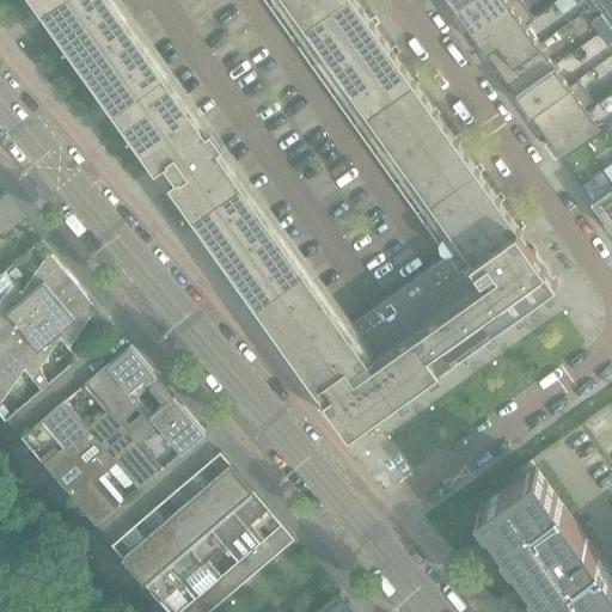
[(117,0),(44,0),(54,13),(120,105),(160,163),(161,161),(172,177),(171,178),(320,387),(320,386),(326,395),(325,395),(350,430),(558,282),(533,246),(527,251),(515,234),(521,231),(356,0),(265,0),(447,254),(349,324),(220,142),(210,148),(201,134),(209,128),(117,0)]
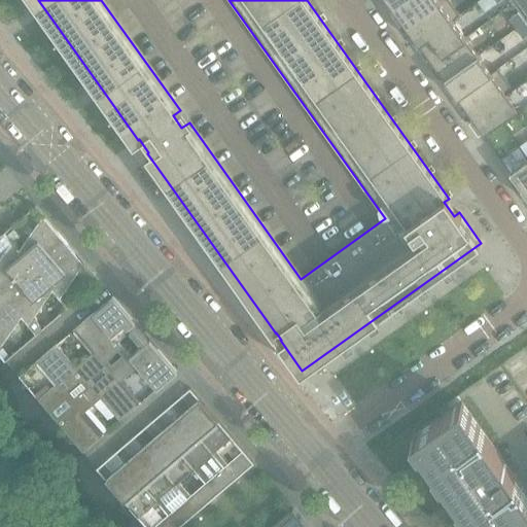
[(440,0),(401,0),(393,7),(406,25),(440,0)]
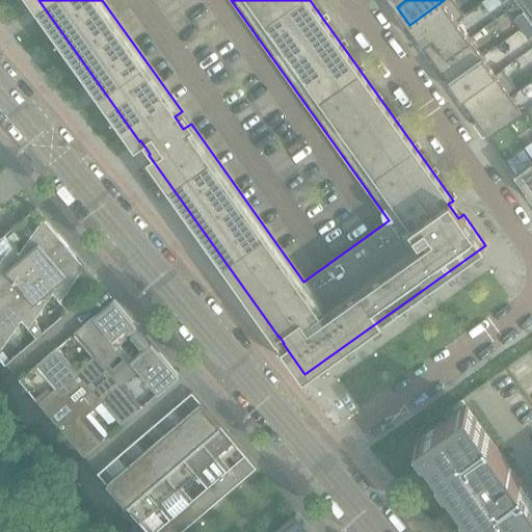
[(463,15),(453,0),(444,0),(409,25),(423,44),(456,19),(463,15)]
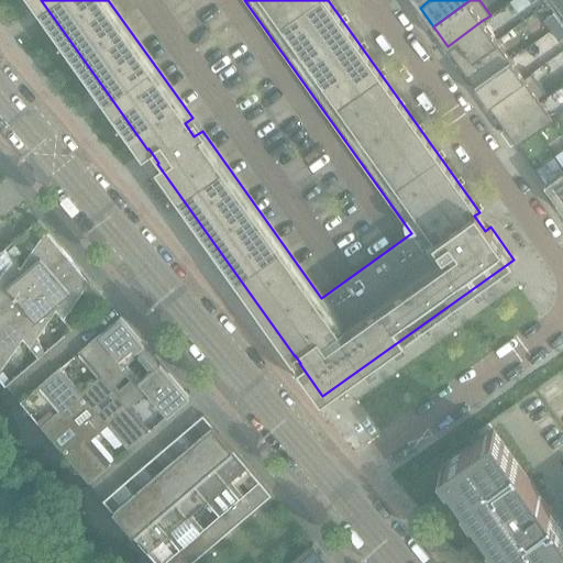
[(560,23),(553,13),(542,21),(550,32),(560,23)]
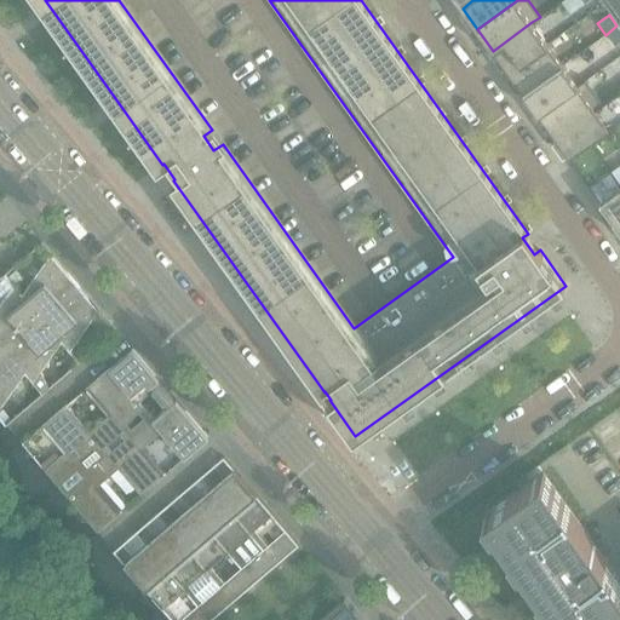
[(547,44),(532,22),(493,51),(507,72),(547,44)]
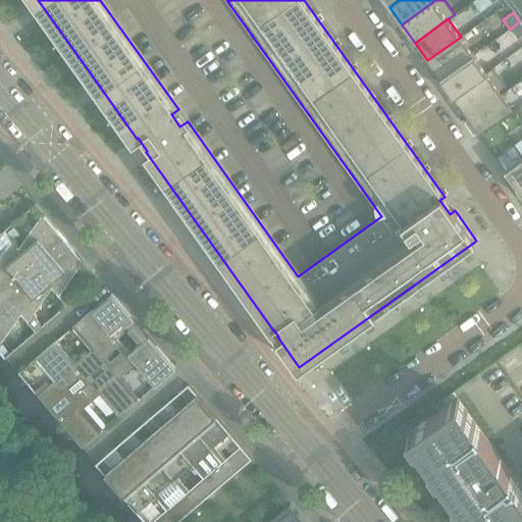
[(521,24),(519,21),(510,30),(517,39),(521,35),(521,24)]
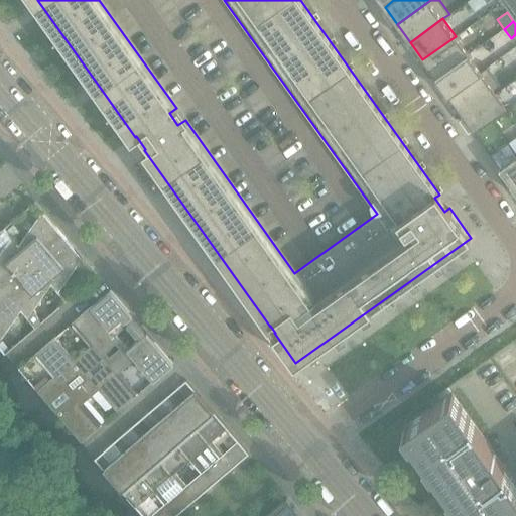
[(435,78),(468,53),(456,36),(422,59),(435,78)]
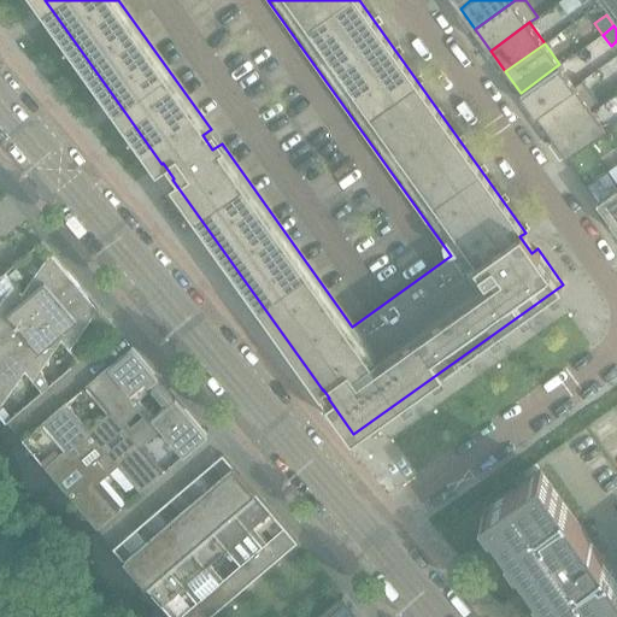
[(535,115),(575,86),(559,64),(521,93),(535,115)]
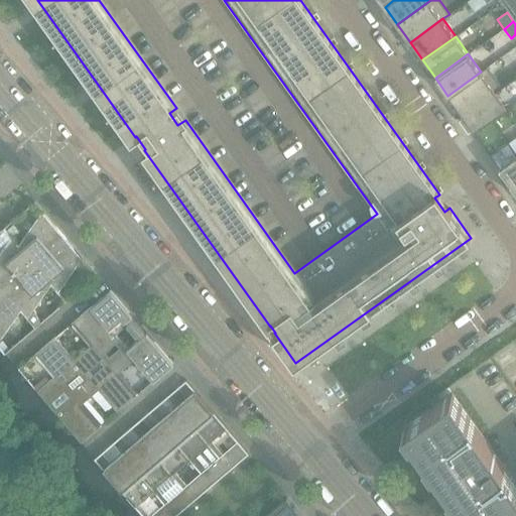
[(501,86),(487,67),(481,72),(447,96),(453,102),(462,114),(494,91),(501,86)]
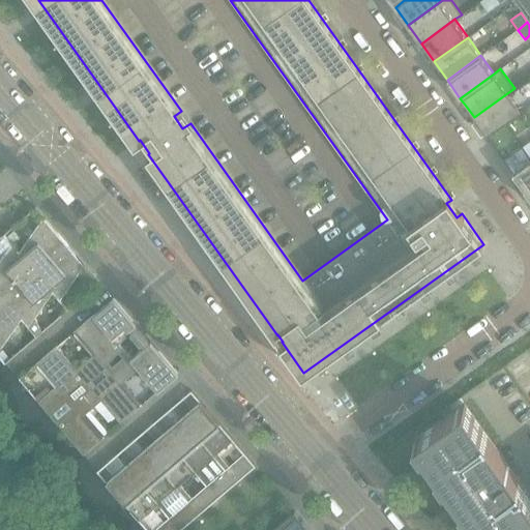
[(487,135),(521,111),(507,93),(474,117),(487,135)]
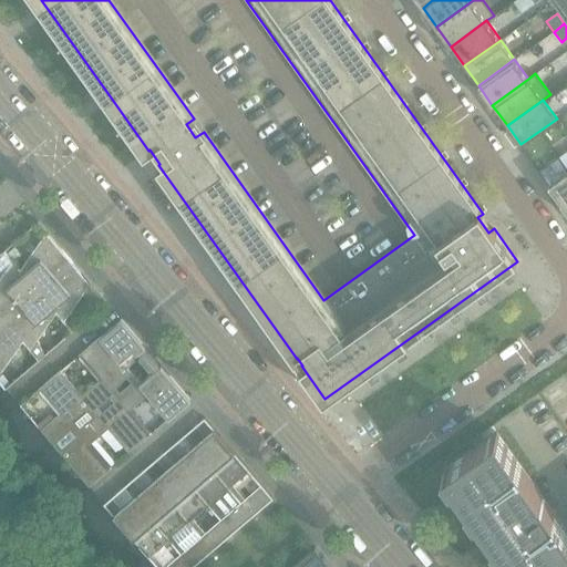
[(566,169),(548,184),(566,209),(566,169)]
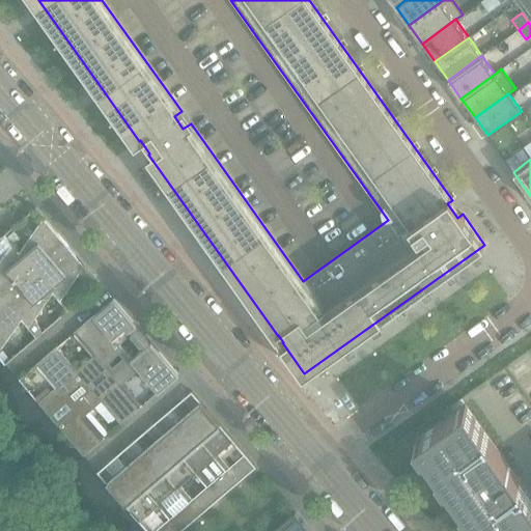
[(67,246),(44,218),(19,253),(36,272),(67,246)]
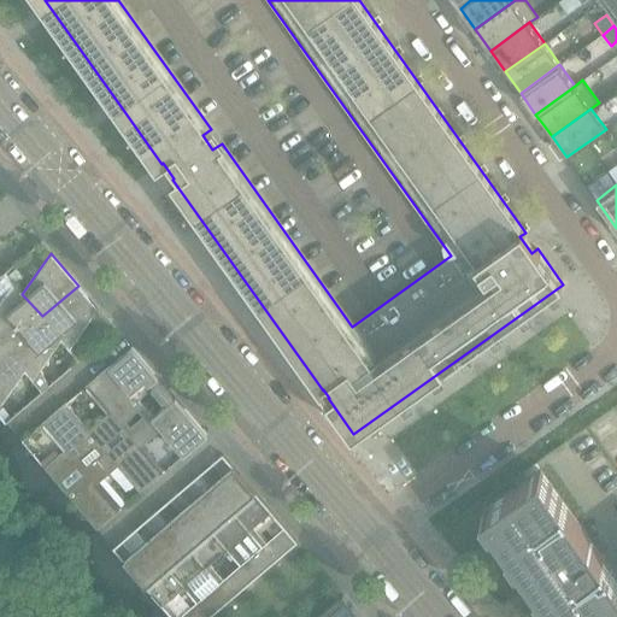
[(42,316),(22,294),(13,285),(0,304),(0,342),(5,348),(42,316)]
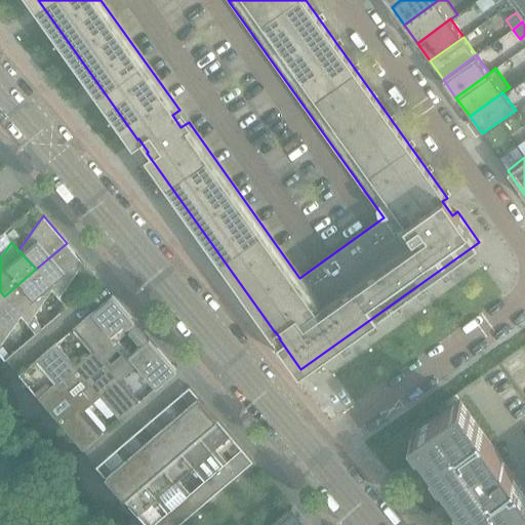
[(61,297),(83,263),(67,243),(36,269),(52,288),(61,297)]
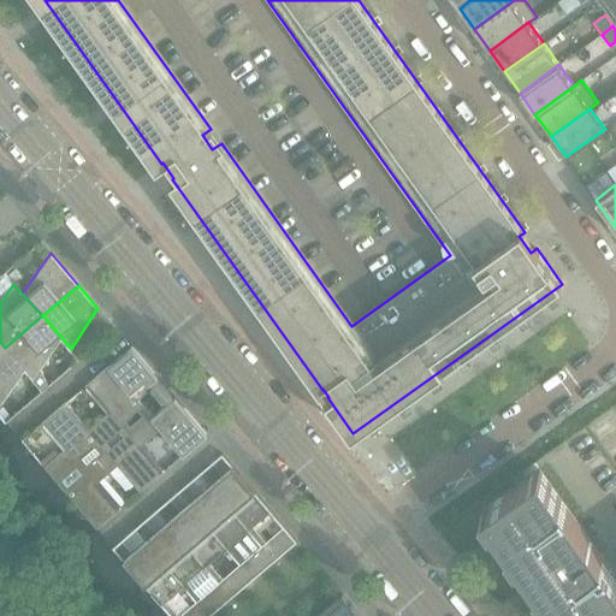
[(41,369),(61,338),(42,315),(5,348),(24,371),(42,391),(48,386),(41,369)]
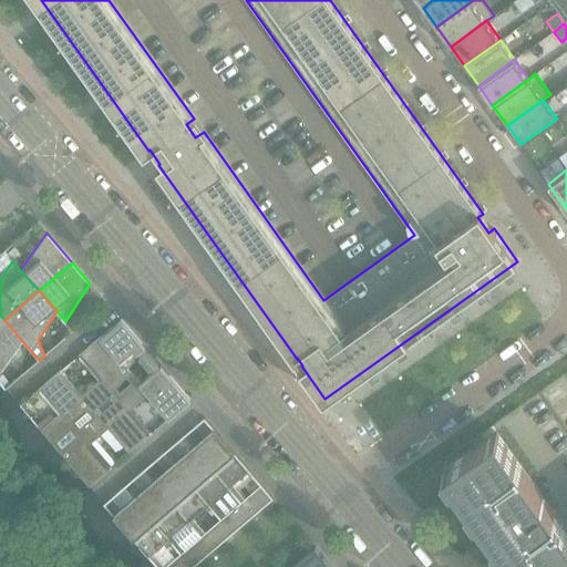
[(161,366),(121,319),(111,328),(134,356),(137,353),(154,372),(161,366)]
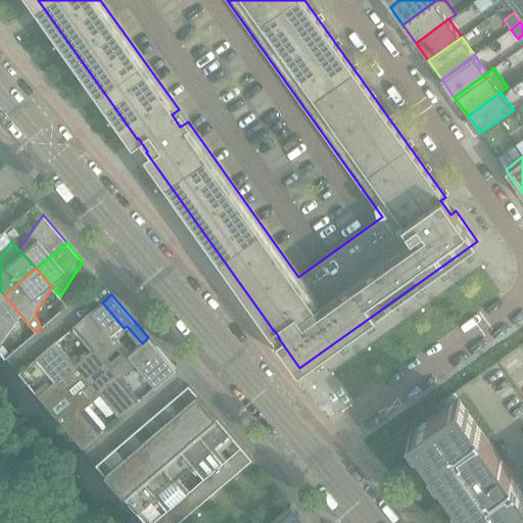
[(0,344),(20,315),(4,295),(0,298),(0,344)]
